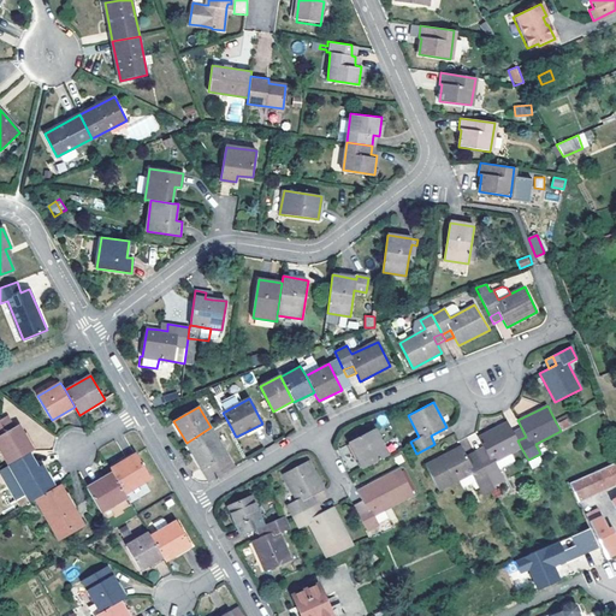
[(9,416),(0,420),(0,448),(10,465),(34,451),(19,425),(15,427),(9,416)]
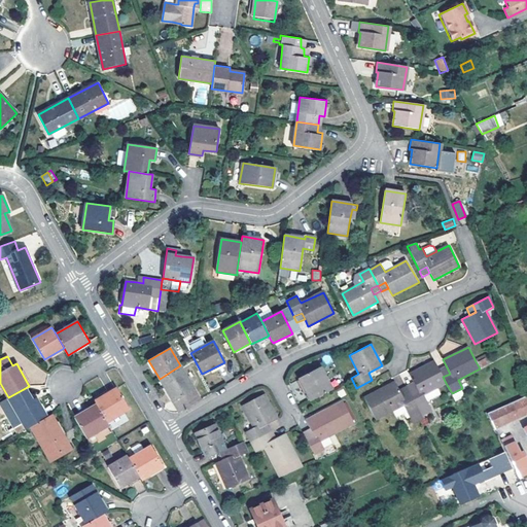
[(412,397),(417,408),(427,402),(424,394),(446,383),(443,377),(438,370),(434,361),(410,374),(416,387),(419,394),(412,397)]
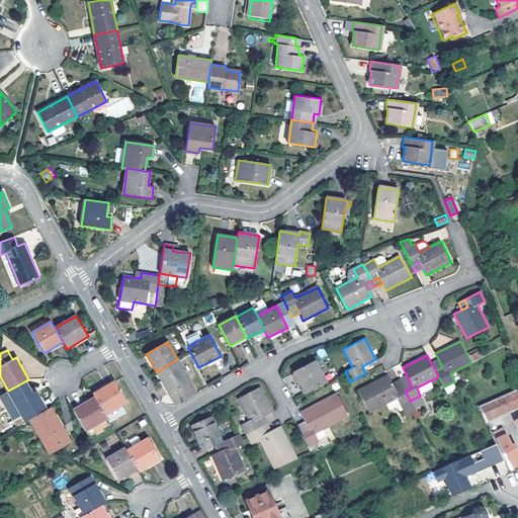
[(177,359),(157,372),(175,404),(195,391),(177,359)]
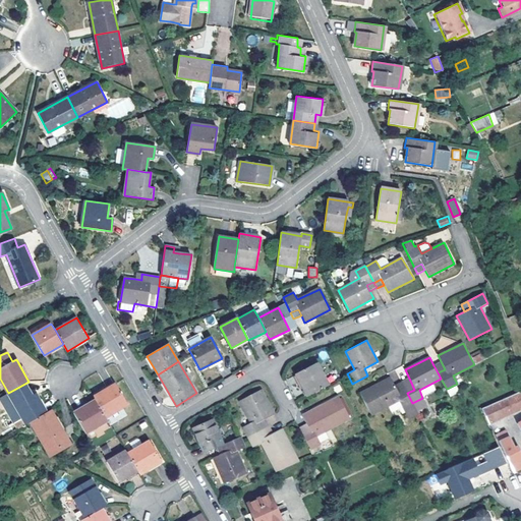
[(433,365),(438,372),(445,369),(441,361),(433,365)]
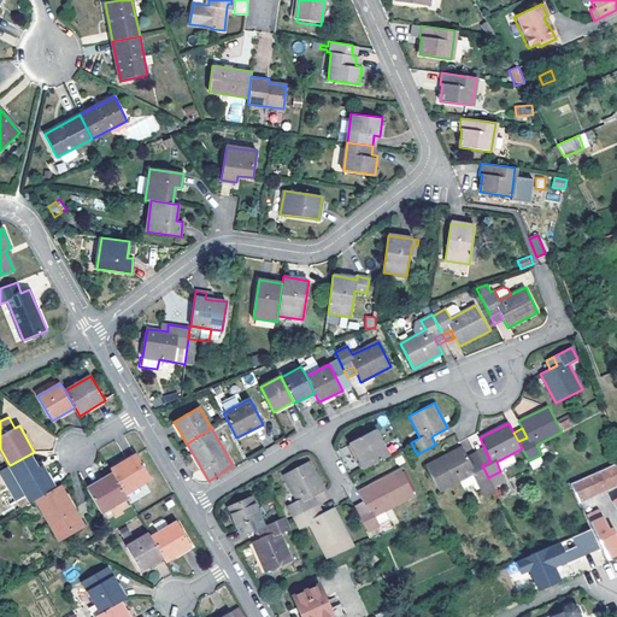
[(350,444),(364,470),(389,457),(375,430),(350,444)]
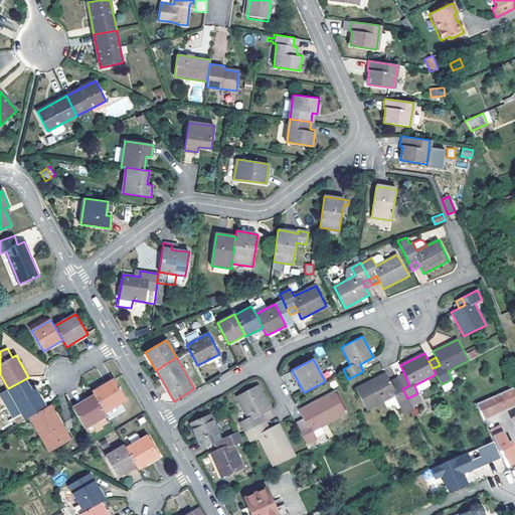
[(395,391),(392,385),(386,373),(355,388),(367,409),(393,395),(398,403),(407,398),(402,388),(395,391)]
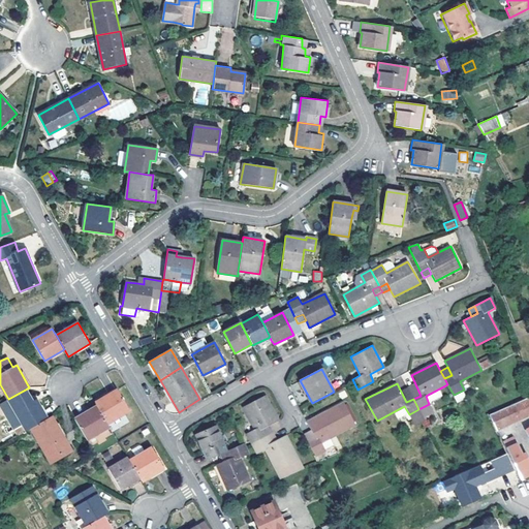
[(421,396),(417,389),(410,393),(413,399),(421,396)]
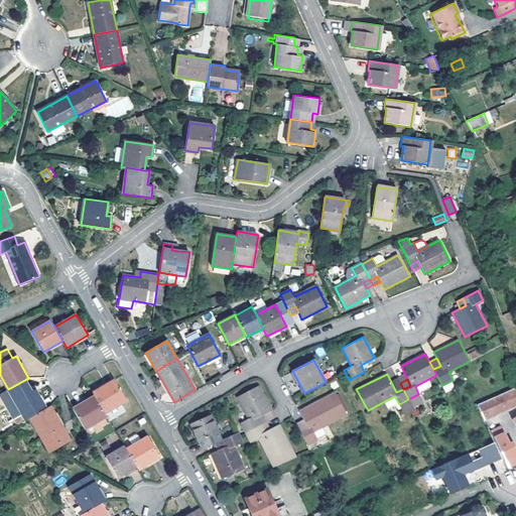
[(114,380),(94,393),(95,396),(106,413),(126,400),(114,380)]
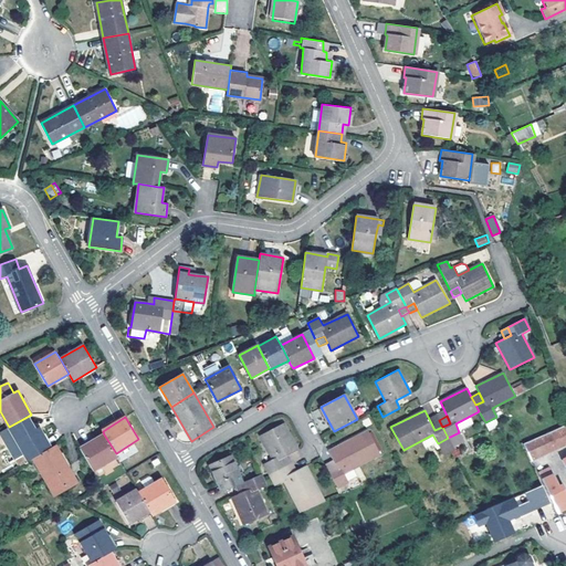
[(435,430),(442,427),(439,420),(431,423),(435,430)]
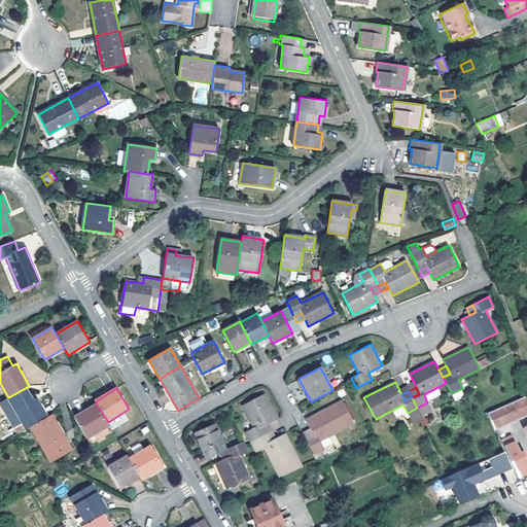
[(265,427),(277,420),(265,394),(242,406),(253,427),(246,431),(251,443),(262,437),(258,430),(265,427)]
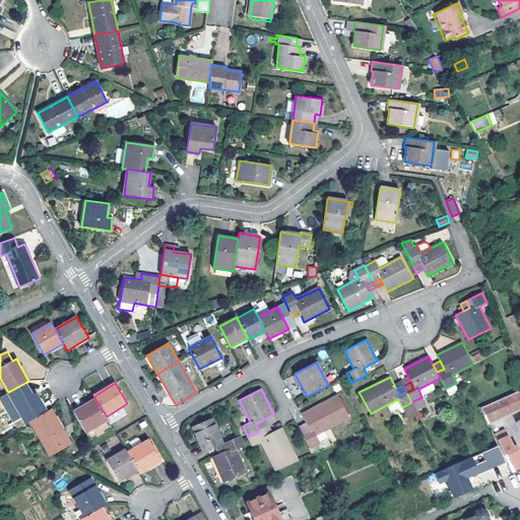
[(519,391),(481,408),(489,421),(519,407),(519,391)]
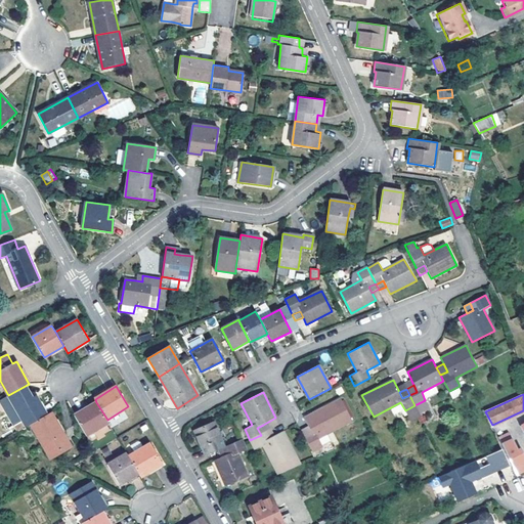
[(31,424),(47,415),(36,395),(28,400),(25,396),(12,403),(15,407),(27,427),(31,424)]
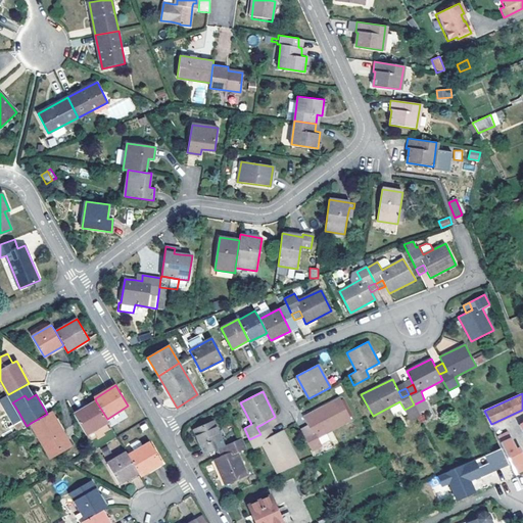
[(303,418),(307,425),(312,433),(304,437),(312,450),(322,445),(318,437),(350,420),(340,398),(303,418)]
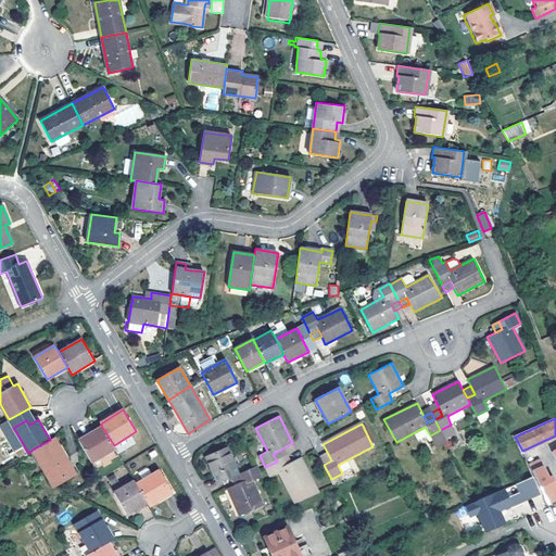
[(92,463),(115,449),(114,445),(102,427),(79,440),(92,463)]
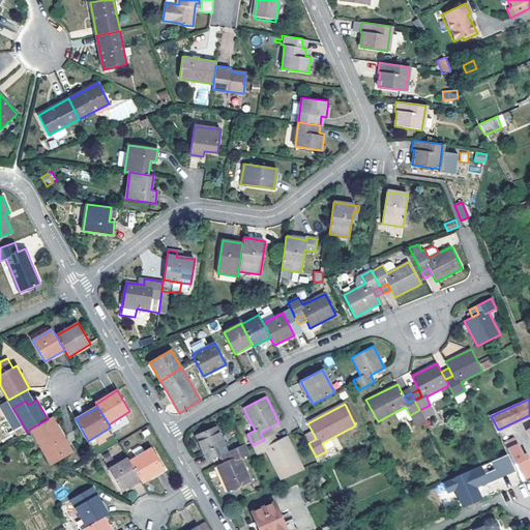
[(70,450),(52,416),(48,419),(31,429),(51,463),(70,450)]
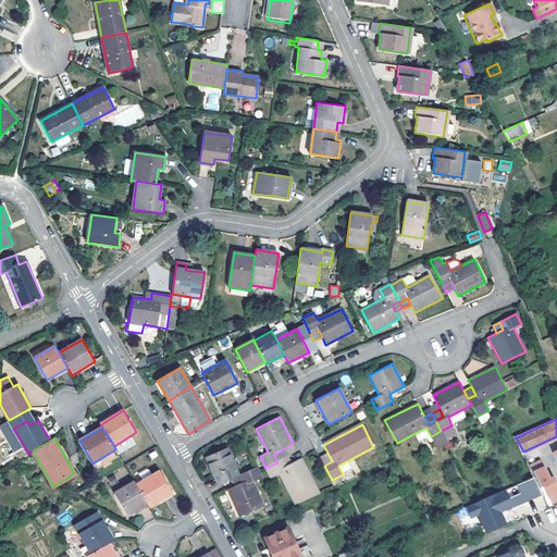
[(207,459),(218,485),(232,479),(233,478),(230,471),(236,468),(227,449),(207,459)]
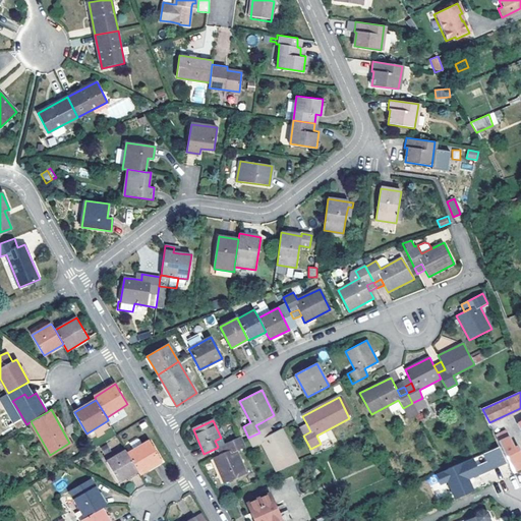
[(255,425),(259,432),(266,429),(262,422),(255,425)]
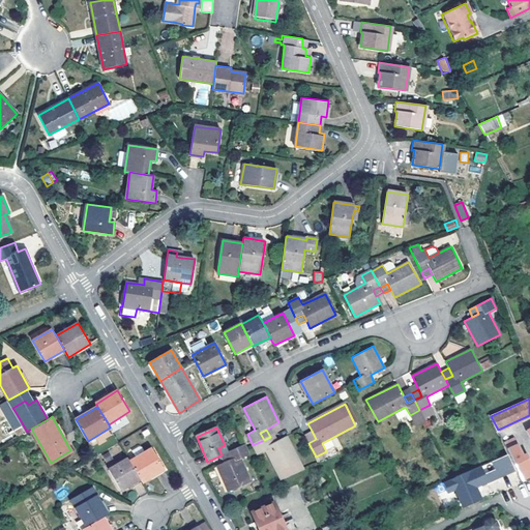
[(312,431),(304,435),(308,443),(316,439),(312,431)]
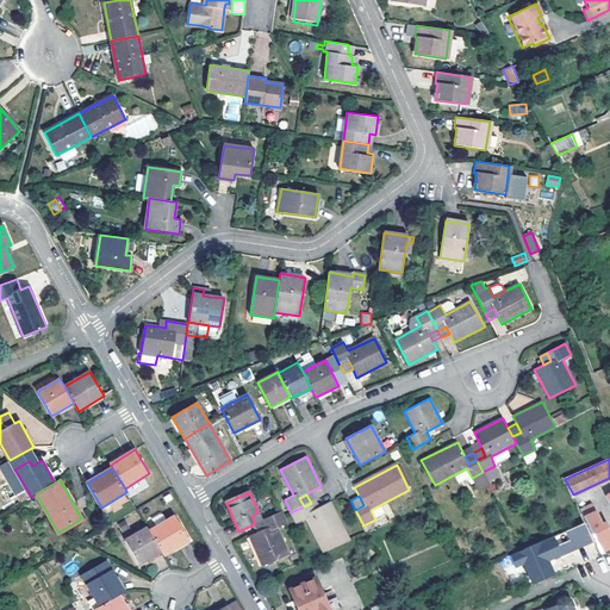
[(304,506),(291,512),(297,524),(306,520),(323,553),(350,541),(329,502),(315,510),(307,514),(304,506)]
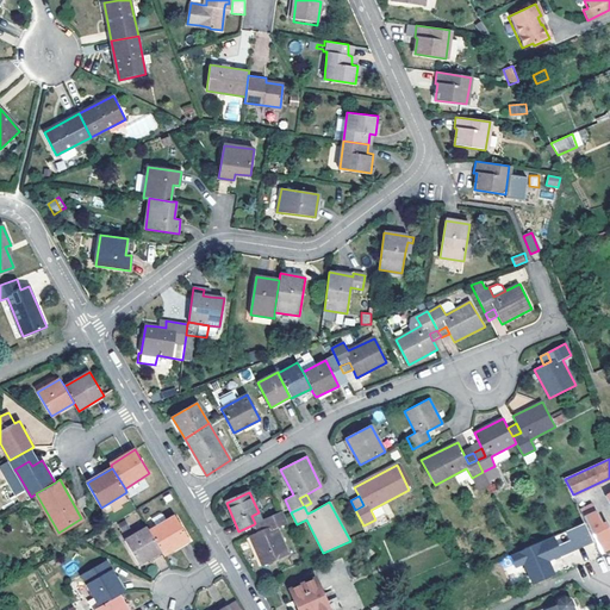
[(307,514),(315,510),(311,503),(304,506),(307,514)]
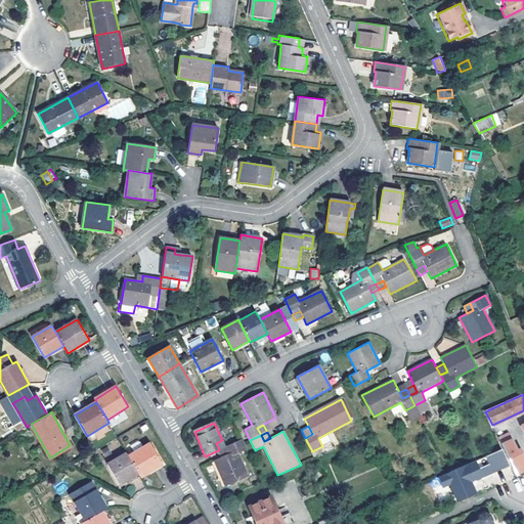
[(509,433),(498,438),(516,475),(523,471),(523,455),(521,448),(517,450),(509,433)]
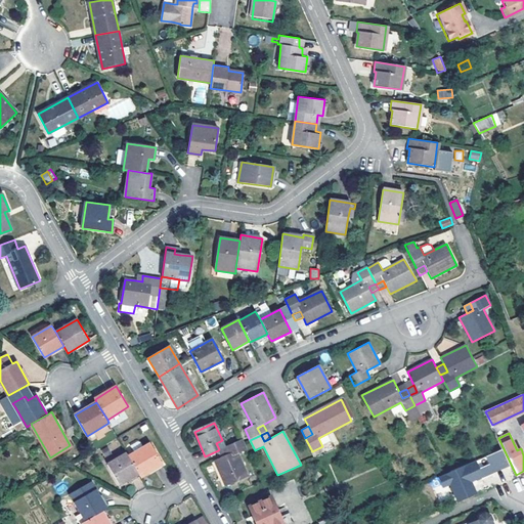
[(228,453),(220,457),(215,460),(225,485),(248,475),(238,453),(246,450),(244,444),(242,439),(225,446),(228,453)]
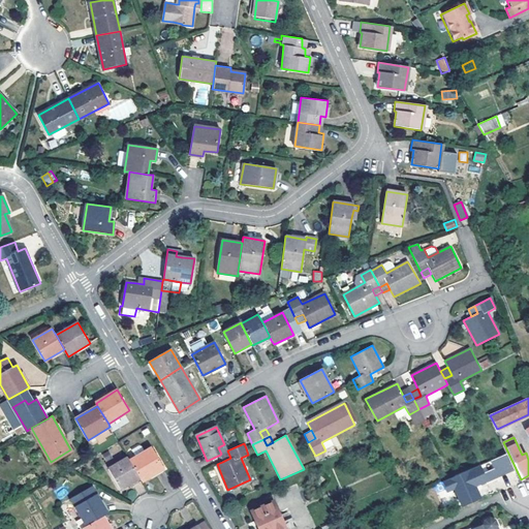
[(136,457),(130,461),(141,478),(143,481),(164,468),(152,447),(146,452),(143,445),(139,445),(132,449),(136,457)]
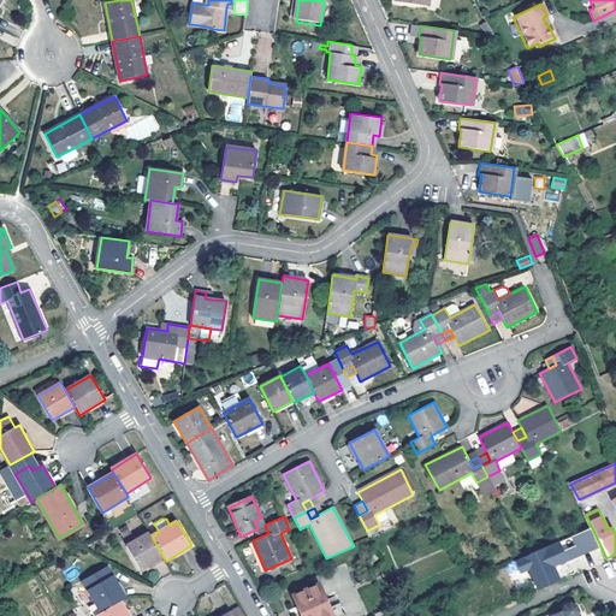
[(268,533),(265,525),(258,528),(256,529),(259,538),(268,533)]
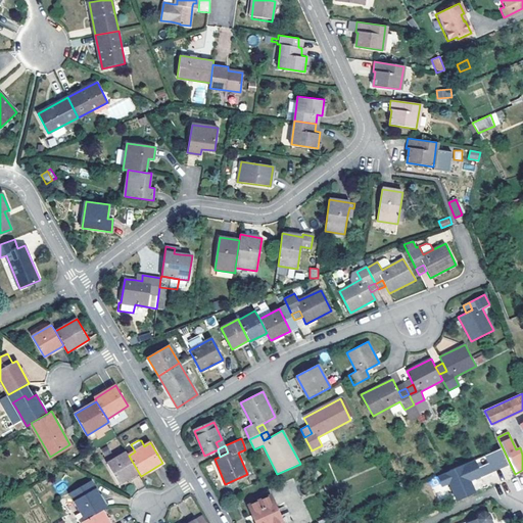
[(471,480),(508,465),(502,449),(437,474),(441,485),(448,483),(456,501),(476,492),(471,480)]
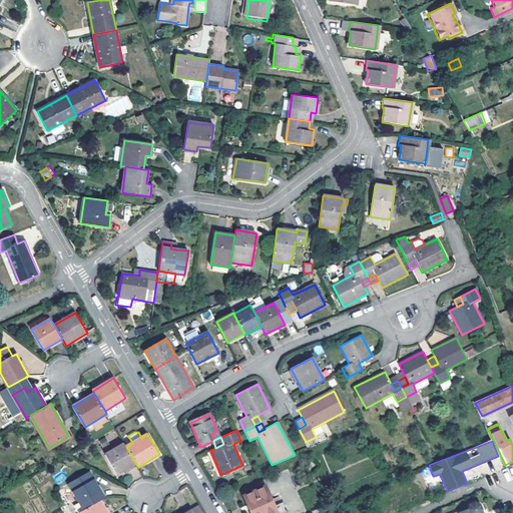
[(126,447),(124,444),(105,454),(117,475),(136,464),(126,447)]
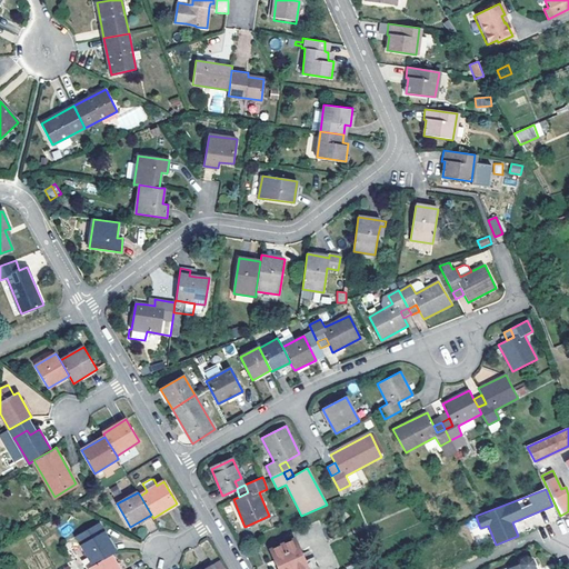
[(539,511),(515,525),(520,536),(558,516),(553,508),(540,515),(539,511)]
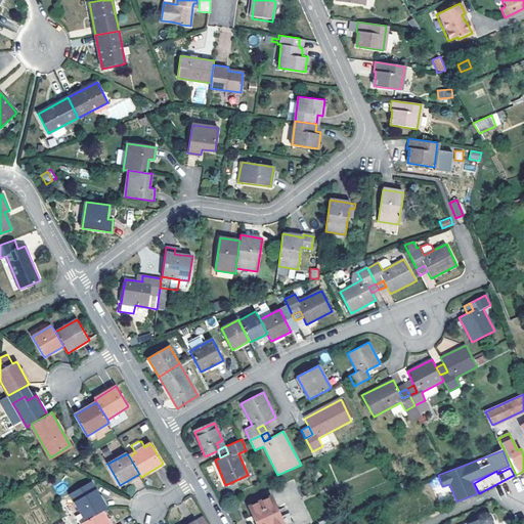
[(71,493),(86,521),(102,511),(103,510),(107,510),(91,482),(71,493)]
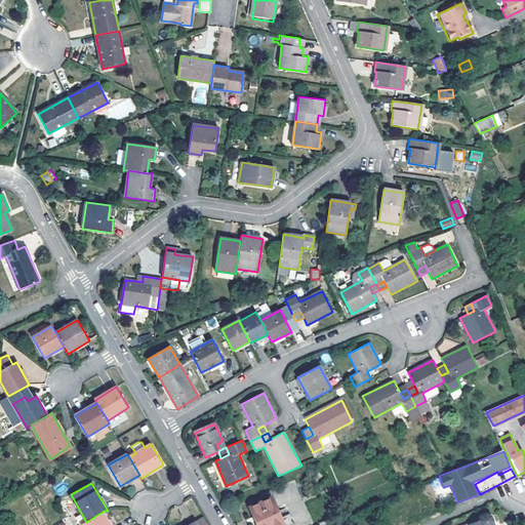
[(283,524),(272,497),(248,507),(256,524),(283,524)]
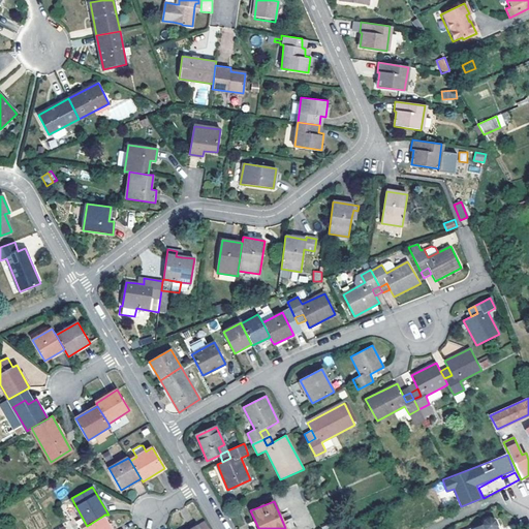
[(87,526),(83,528),(111,528),(103,516),(87,526)]
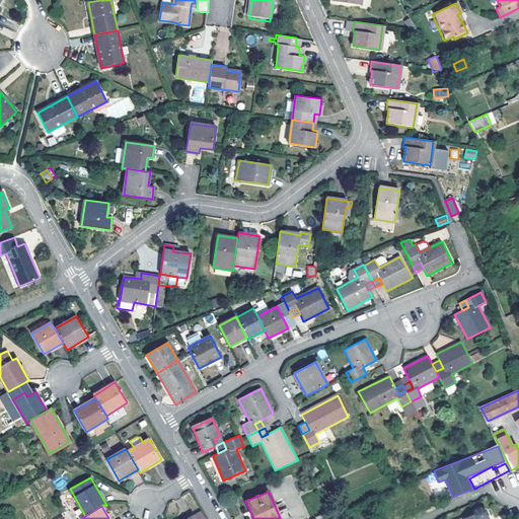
[(485,518),(487,515),(485,510),(478,508),(473,510),(471,516),(464,518),(485,518)]
